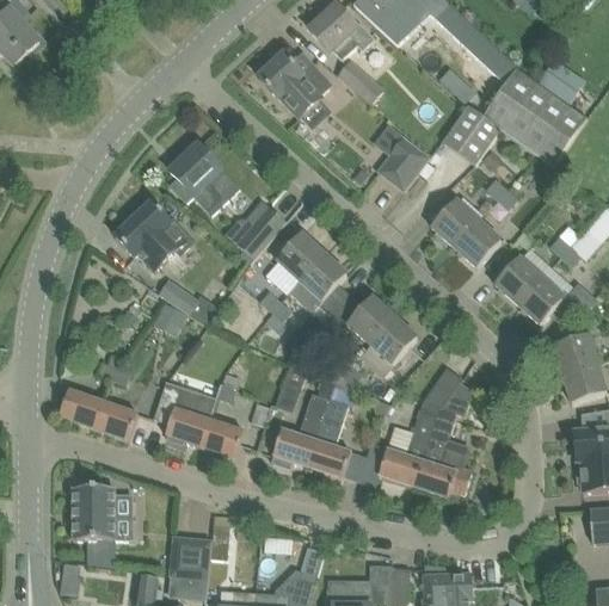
[(0,53),(12,66),(38,41),(22,24),(8,10),(0,0),(0,53)]
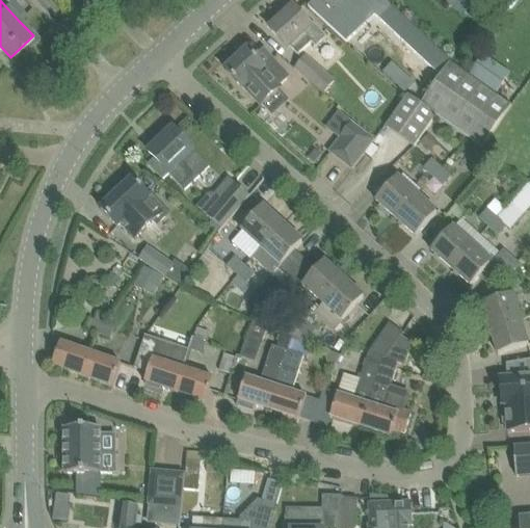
[(309,0),(307,2),(317,12),(341,35),(344,40),(374,11),(440,72),(449,59),(450,57),(392,4),(387,0),(309,0)]
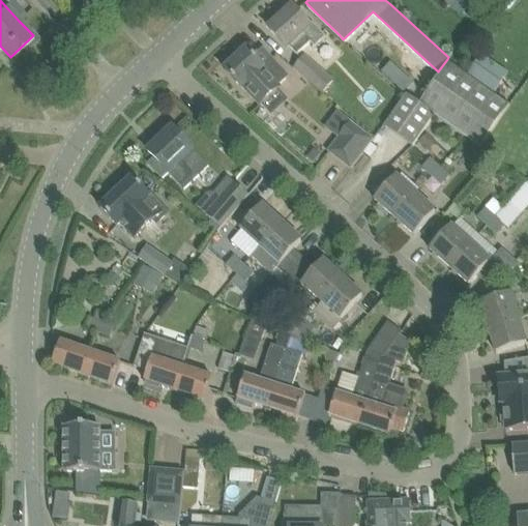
[(489,0),(500,11),(512,0),(489,0)]
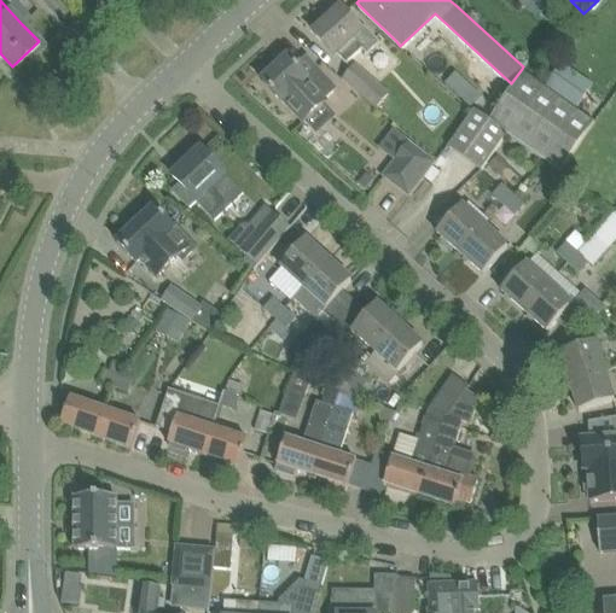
[(313,30),(330,47),(333,52),(335,51),(343,59),(360,44),(365,50),(378,38),(364,23),(361,27),(341,5),(327,17),(324,13),(313,24),(317,27),(313,30)]
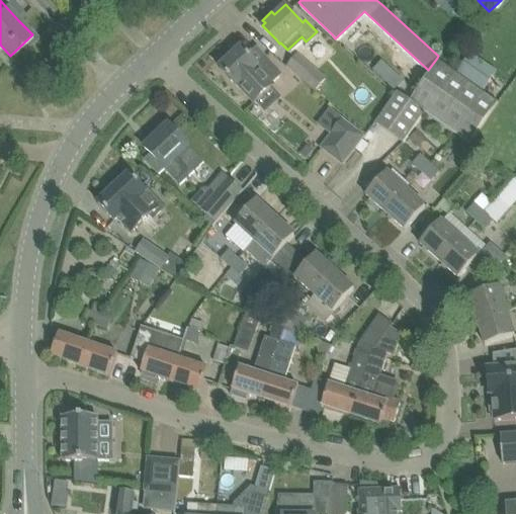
[(220,64),(218,66),(234,83),(235,82),(252,100),(270,83),(269,82),(279,72),(263,55),(255,63),(239,46),(231,54),(228,51),(218,61),(220,64)]
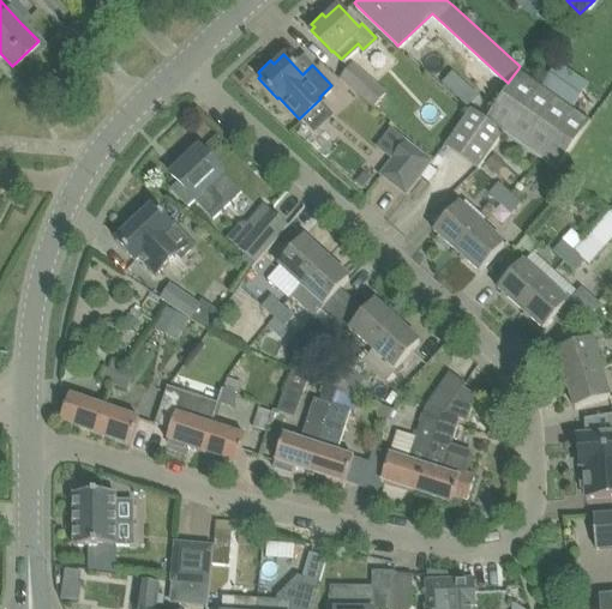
[(556,59),(540,82),(568,101),(583,78),(556,59)]
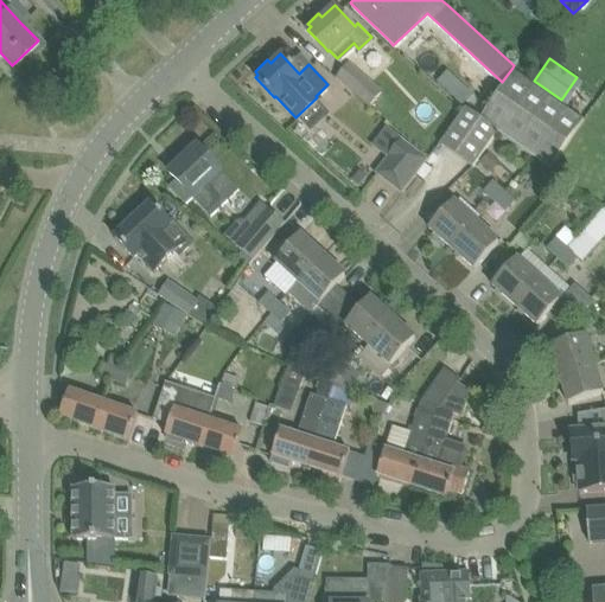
[(335,74),(368,103),(381,89),(346,59),(335,74)]
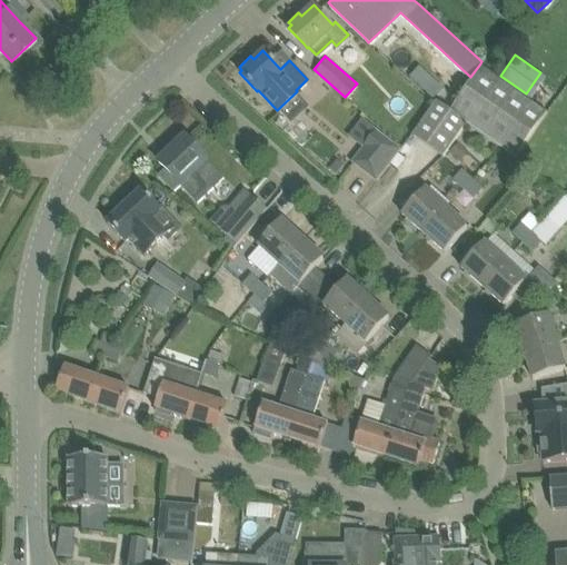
[(417,63),(408,75),(419,85),(429,75),(417,63)]
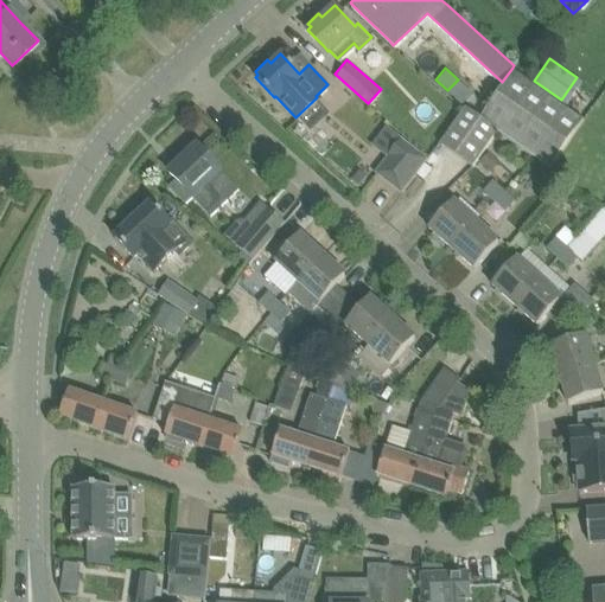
[(502,82),(478,116),(497,128),(496,129),(547,165),(581,115),(532,81),(513,68),(502,82)]
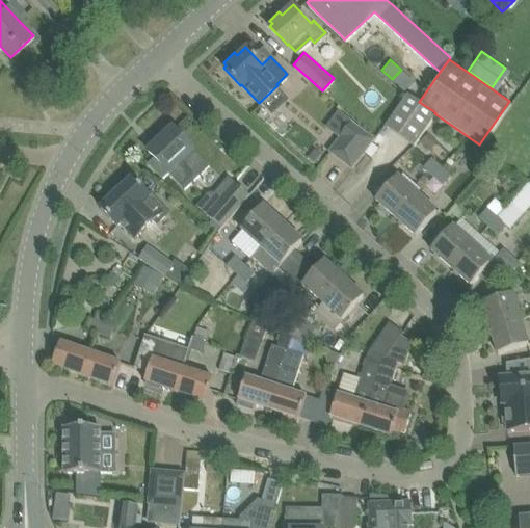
[(405,93),(383,125),(412,144),(433,112),(434,113),(435,112),(419,102),(405,93)]
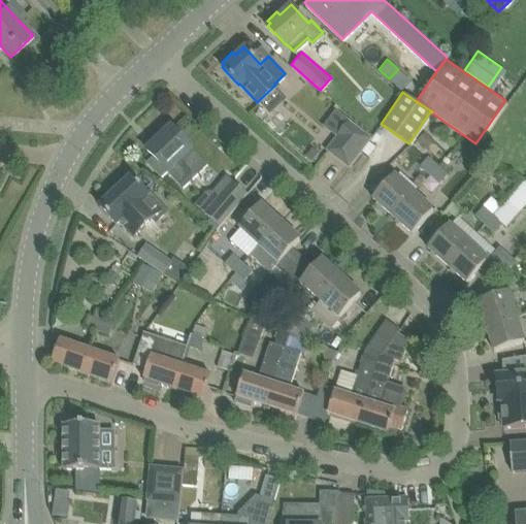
[(336,134),(325,149),(348,165),(369,137),(346,120),(335,133),(336,134)]
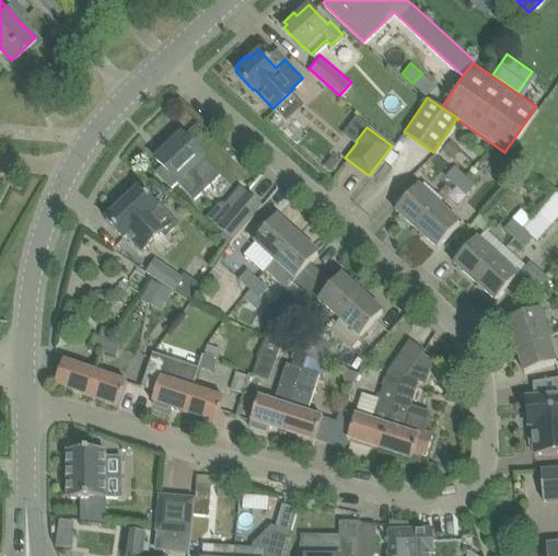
[(161,164),(154,171),(172,189),(178,183),(193,197),(204,186),(219,172),(181,132),(154,158),(161,164)]
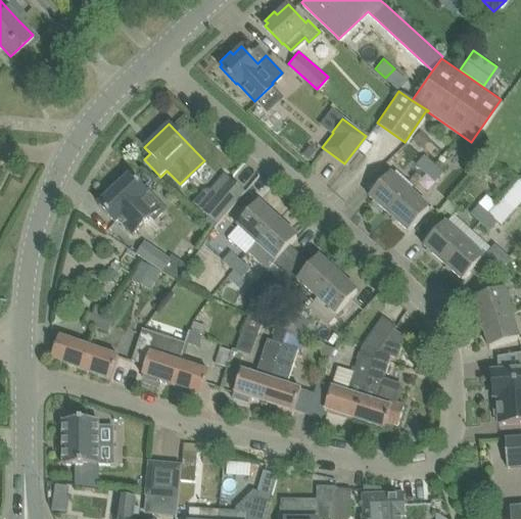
[(419,132),(413,139),(423,148),(430,140),(419,132)]
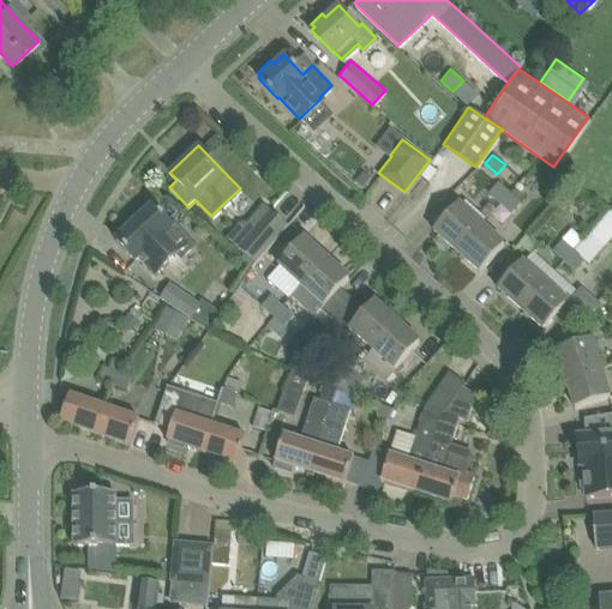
[(361,168),(353,178),(360,185),(370,175),(361,168)]
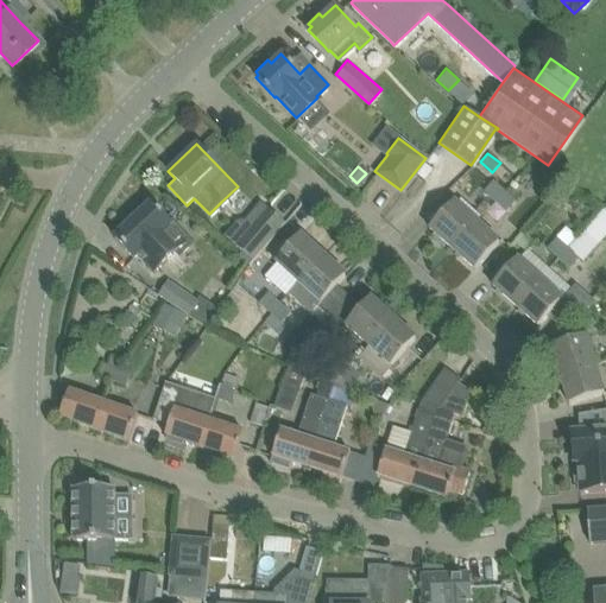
[(484,178),(467,166),(456,183),(473,194),(484,178)]
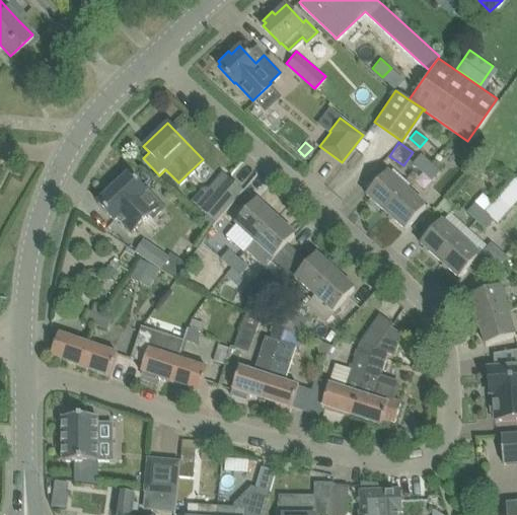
[(422,168),(431,176),(438,169),(419,152),(407,166),(416,175),(422,168)]
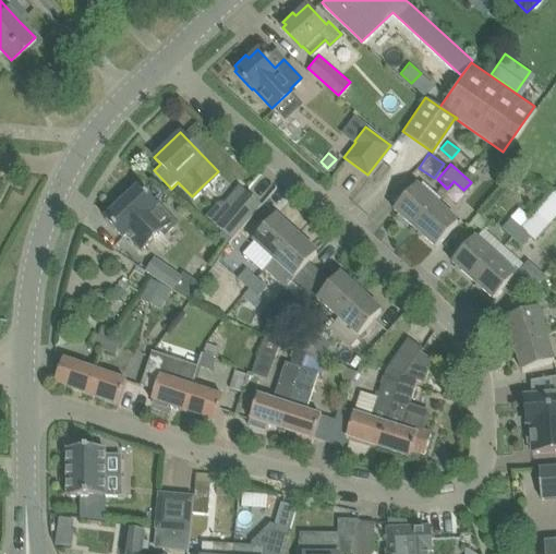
[(414,184),(393,208),(412,226),(434,202),(439,195),(421,180),(415,185),(414,184)]
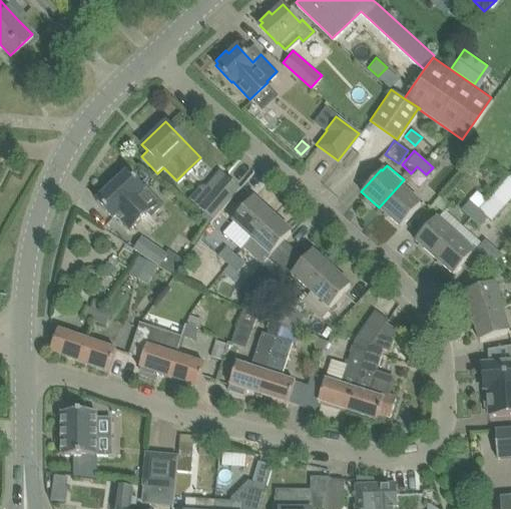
[(105,189),(95,198),(112,216),(115,213),(129,227),(147,210),(150,213),(161,202),(144,184),(142,186),(126,169),(115,179),(112,176),(102,186),(105,189)]
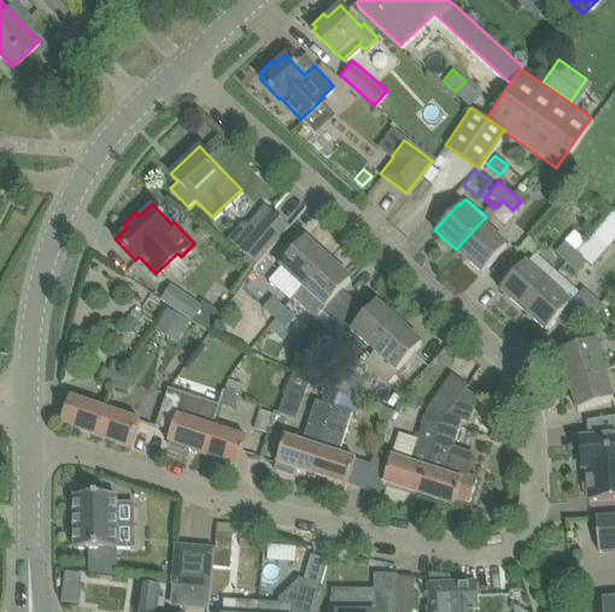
[(288,223),(270,207),(238,245),(255,260),(288,223)]
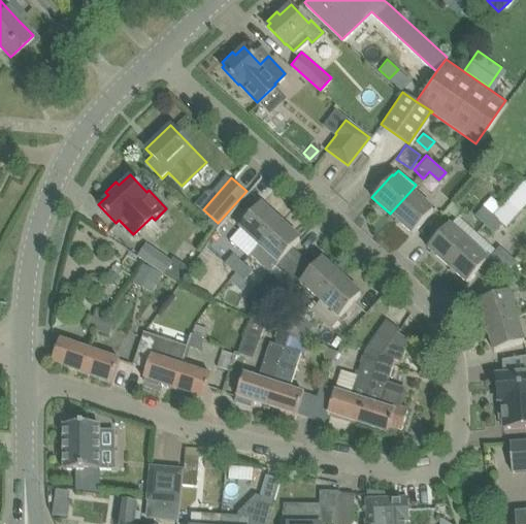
[(482,204),(473,214),(483,222),(493,231),(501,222),(504,225),(525,201),(525,185),(521,181),(499,204),(489,195),(482,204)]
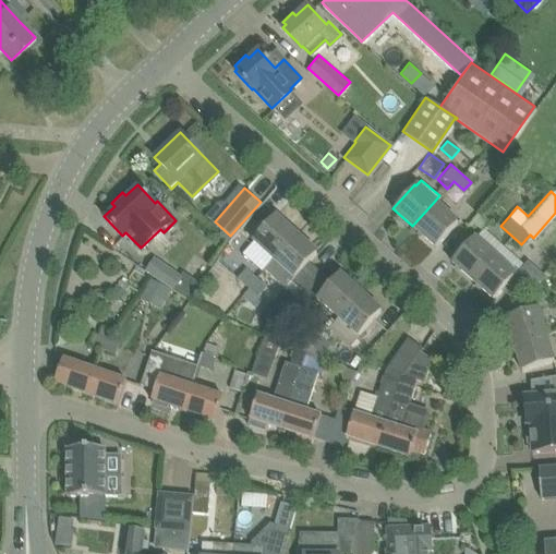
[(434,202),(412,226),(434,244),(448,228),(456,220),(434,202)]
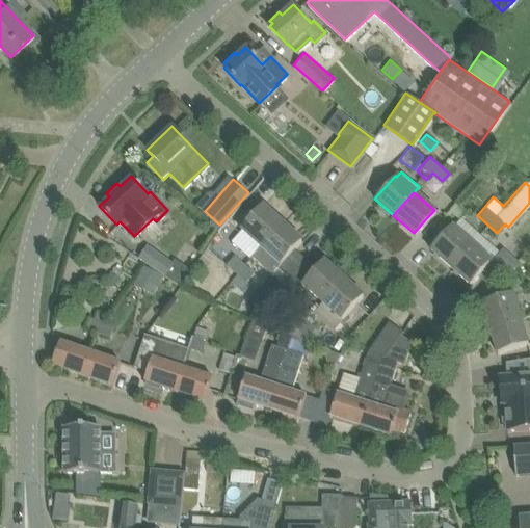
[(456,201),(447,210),(455,218),(465,209),(456,201)]
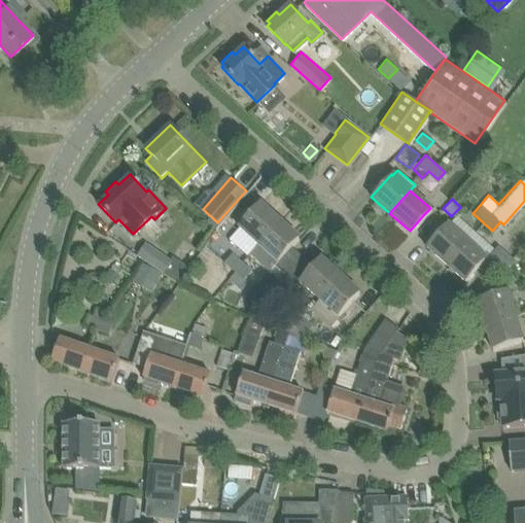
[(245,216),(237,225),(255,243),(277,218),(258,202),(245,216)]
